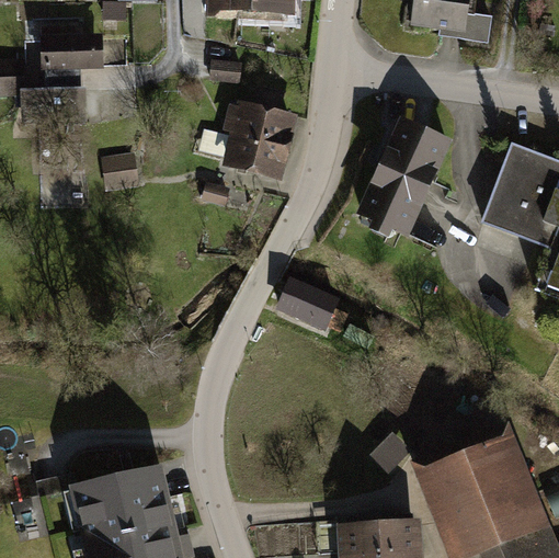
[(207,0),(207,9),(237,11),(238,0),(207,0)]
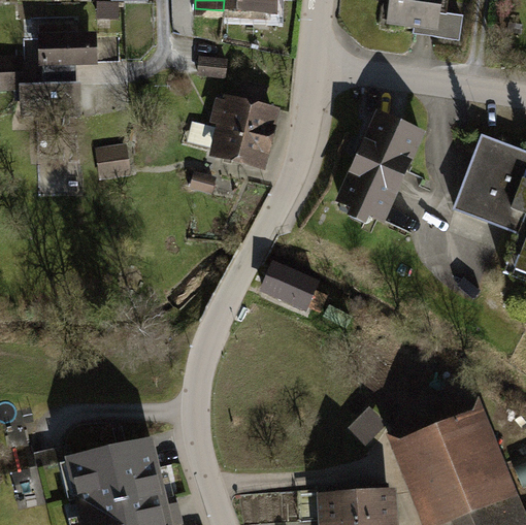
[(224,0),(223,10),(238,10),(238,9),(265,10),(265,0),(224,0)]
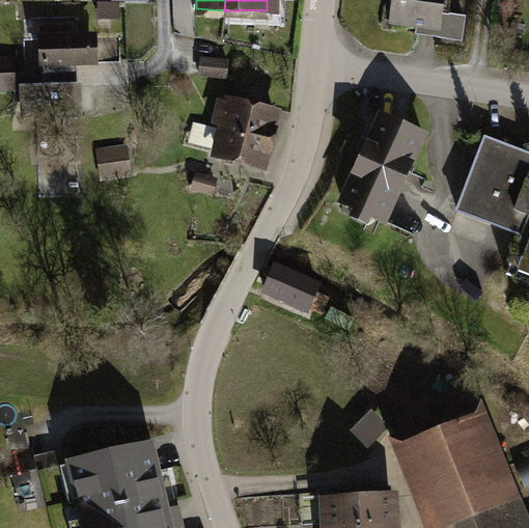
[(391,0),(389,18),(416,22),(415,30),(460,36),(463,14),(440,10),(441,0),(391,0)]
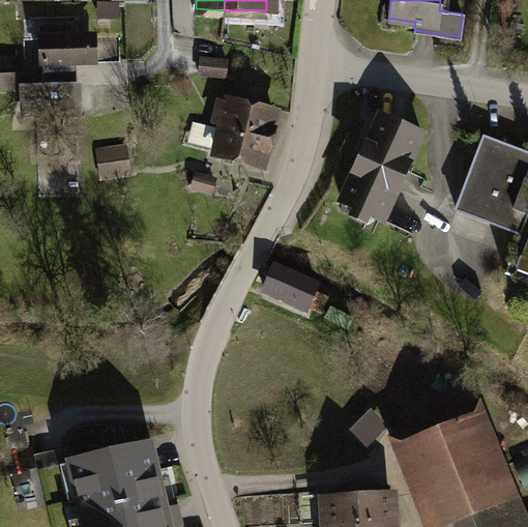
[(68,25),(39,26),(40,56),(39,56),(39,62),(41,62),(41,82),(21,82),(22,111),(77,109),(76,81),(67,81),(67,62),(74,62),(74,60),(89,59),(88,34),(68,34),(68,25)]
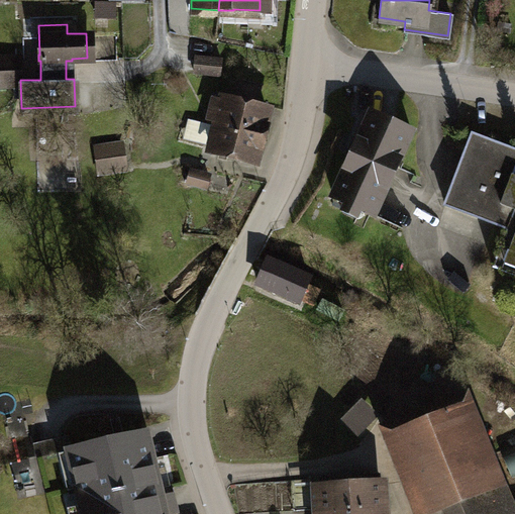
[(220,57),(194,54),(194,62),(193,70),(218,73),(220,57)]
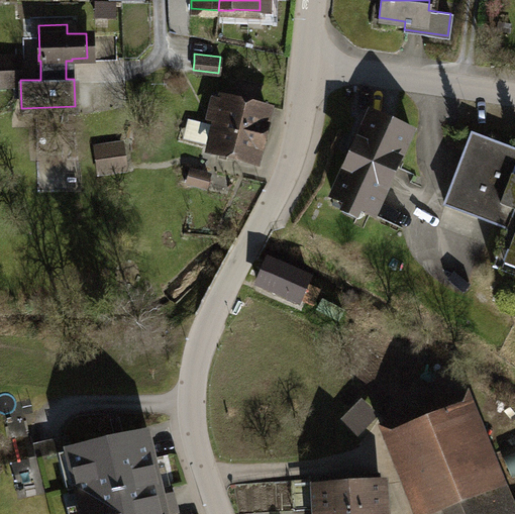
[(14,56),(0,56),(0,82),(15,82),(14,56)]
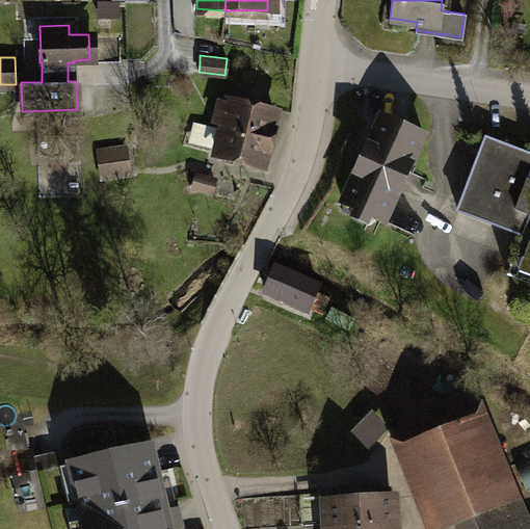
[(274,111),(229,100),(229,101),(218,99),(214,116),(223,118),(216,151),(262,162),(274,111)]
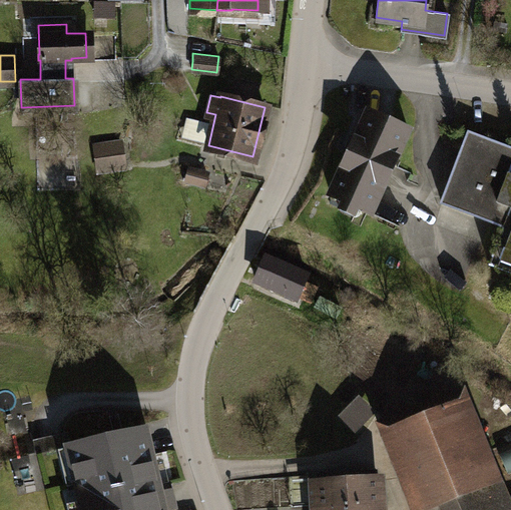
[(407,126),(368,109),(330,192),(343,198),(345,195),(357,200),(355,204),(369,210),(407,126)]
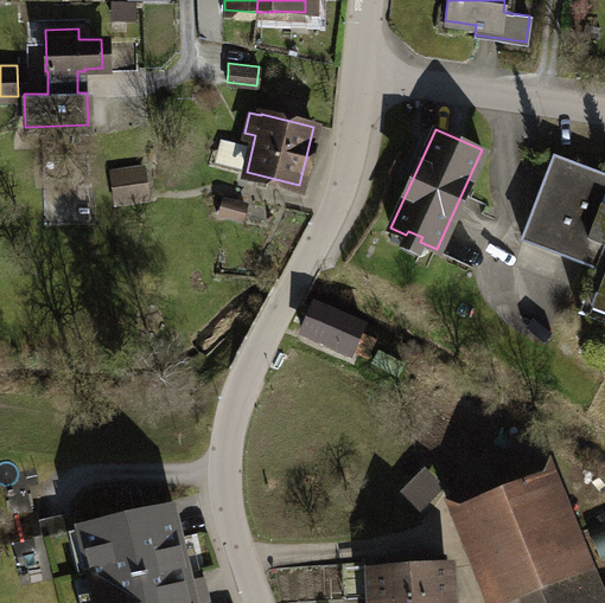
[(241,167),(246,142),(218,136),(214,160),(241,167)]
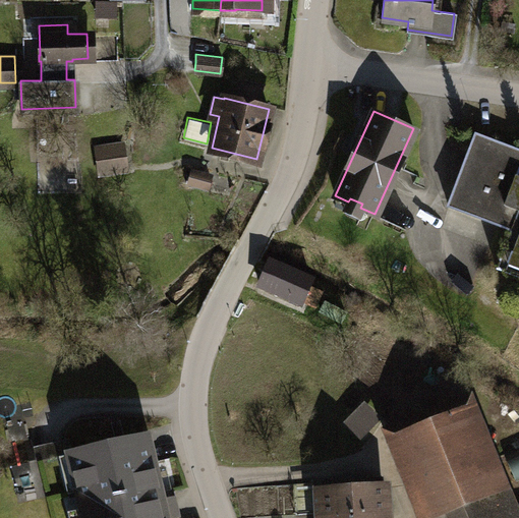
[(495,266),(518,275),(518,149),(474,131),(447,204),(510,227),(495,266)]
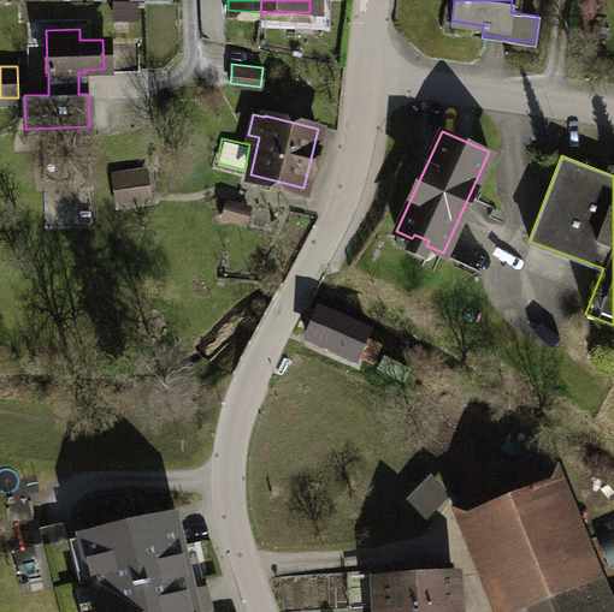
[(142,168),(112,172),(117,202),(146,198),(142,168)]
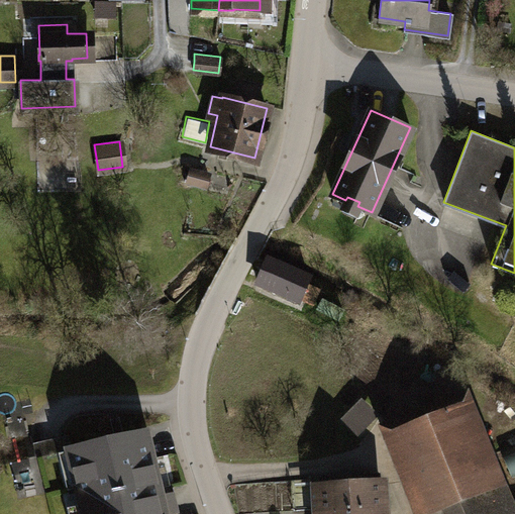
[(205,174),(190,172),(189,182),(204,184),(205,174)]
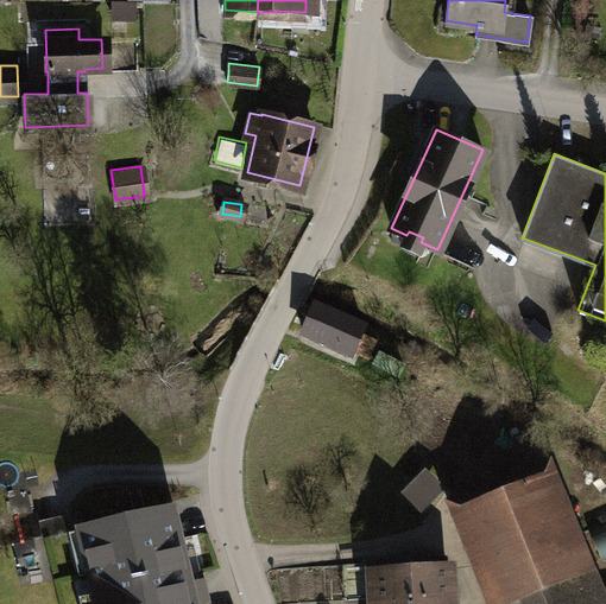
[(363,325),(311,303),(301,328),(352,350),(353,349),(368,356),(376,339),(360,332),(363,325)]
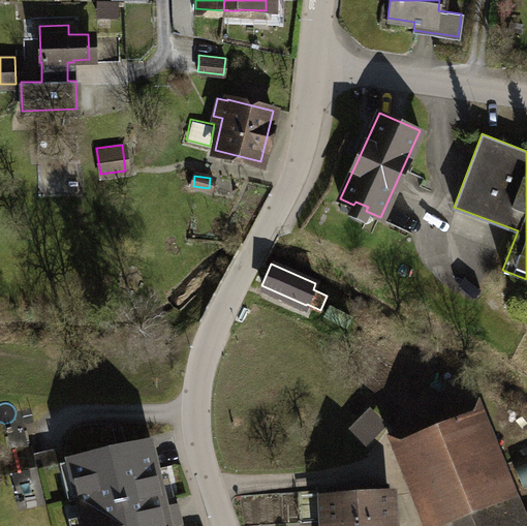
[(344,426),(363,443),(384,422),(367,403),(344,426)]
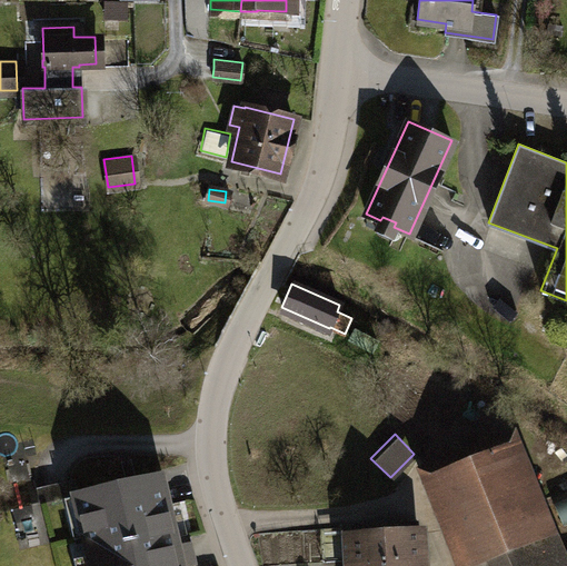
[(551,565),(504,447),(437,474),(470,559),(491,552),(496,565),(524,565),(526,565),(551,565)]
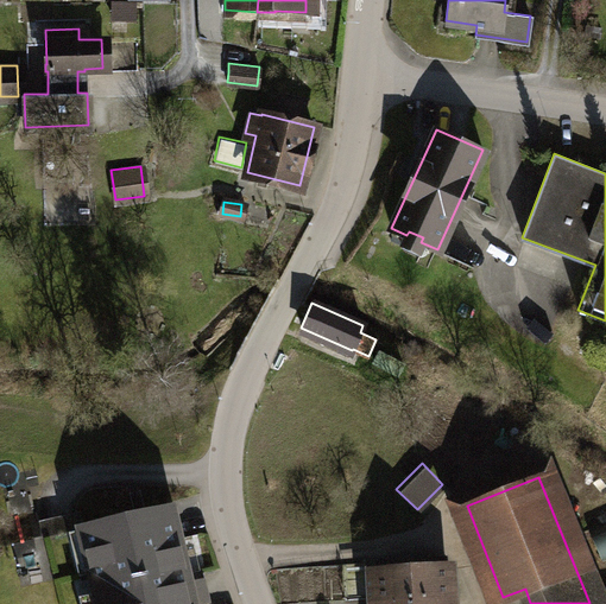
[(184,582),(166,503),(81,523),(92,567),(87,568),(94,603),(189,603),(190,602),(202,599),(196,578),(184,582)]
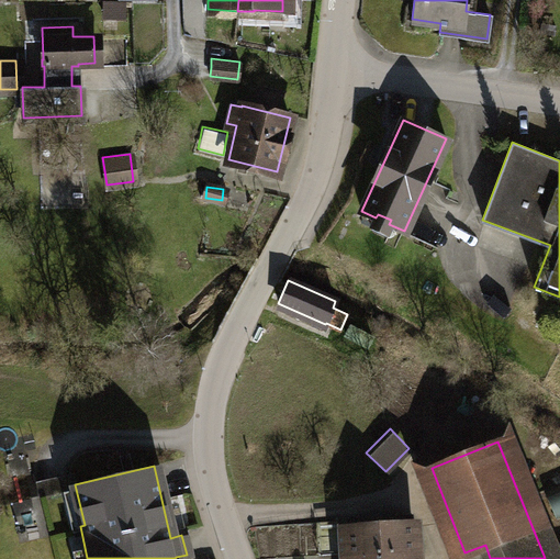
[(414,558),(412,521),(345,525),(347,558),(414,558)]
